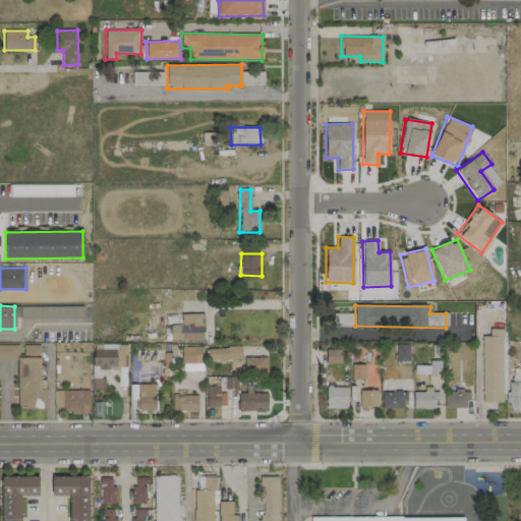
[(20,306),(20,317),(72,319),(72,307),(20,306)]
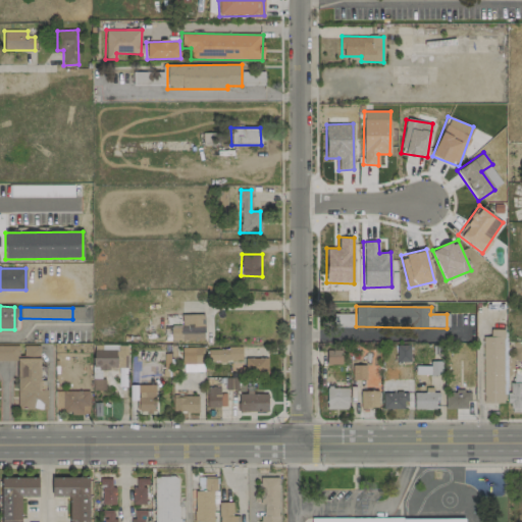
[(355,327),(355,314),(333,314),(333,326),(355,327)]
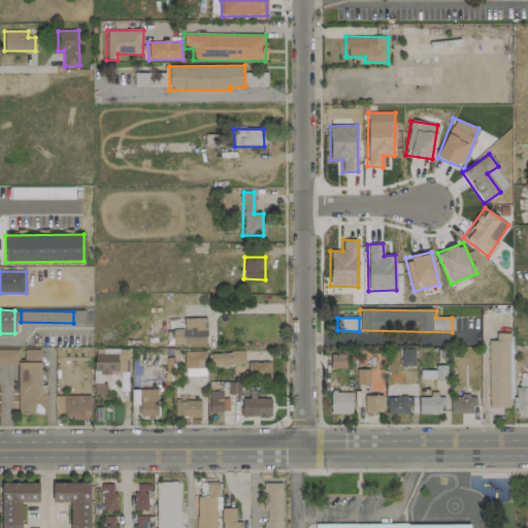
[(206,343),(206,319),(173,319),(173,344),(206,343)]
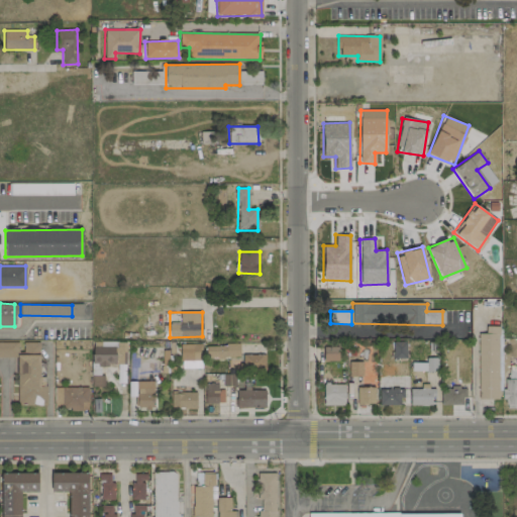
[(499,399),(498,326),(485,326),(486,333),(478,333),(479,399),(499,399)]
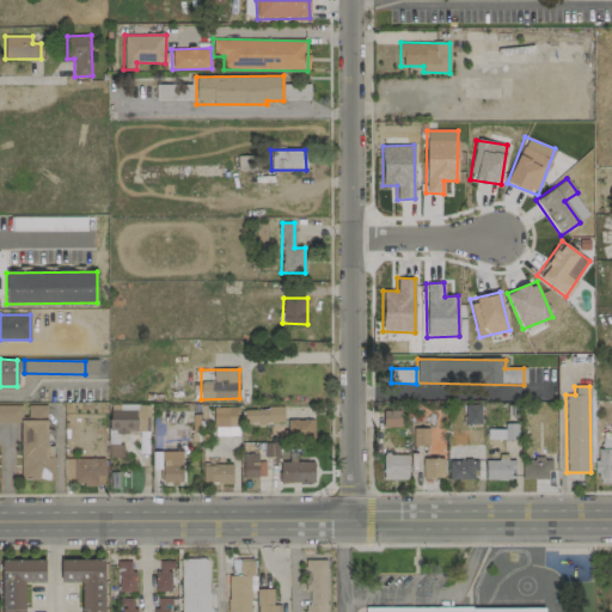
[(150,405),(110,404),(109,432),(148,433),(150,405)]
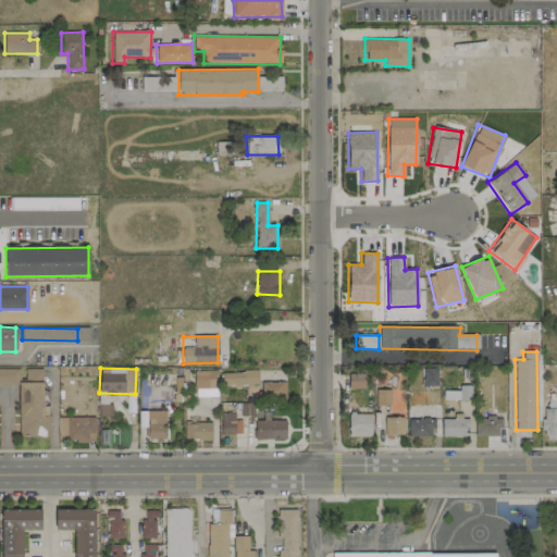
[(42,369),(22,369),(0,369),(0,374),(0,385),(19,385),(19,436),(49,436),(49,406),(42,406),(42,369)]
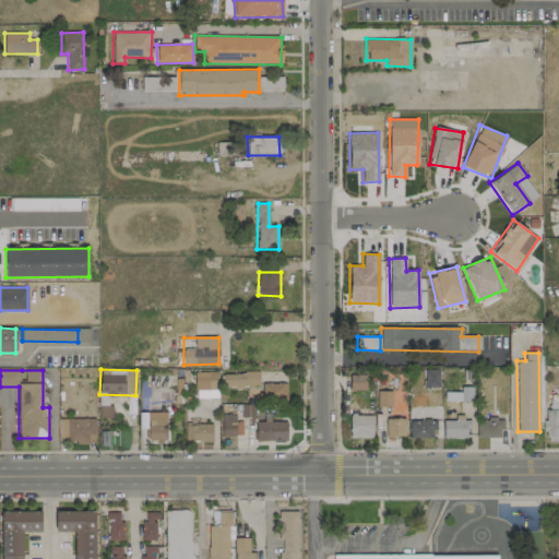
[(439,388),(439,370),(424,370),(424,388),(439,388)]
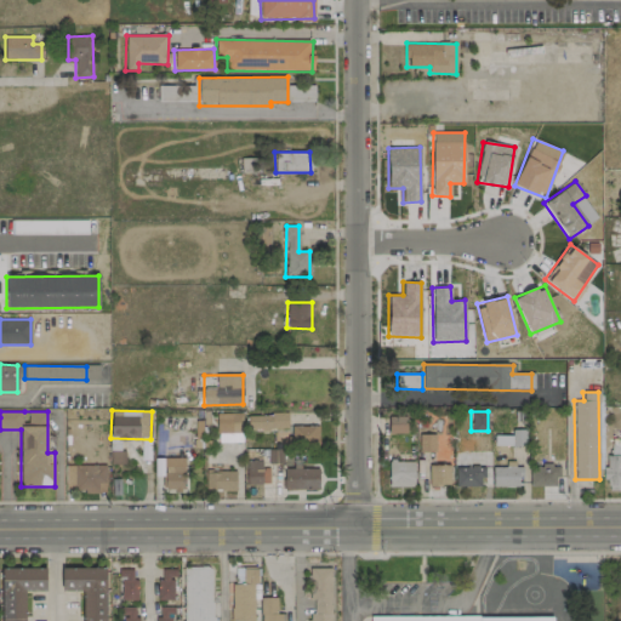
[(216,414),(216,433),(243,433),(241,414),(216,414)]
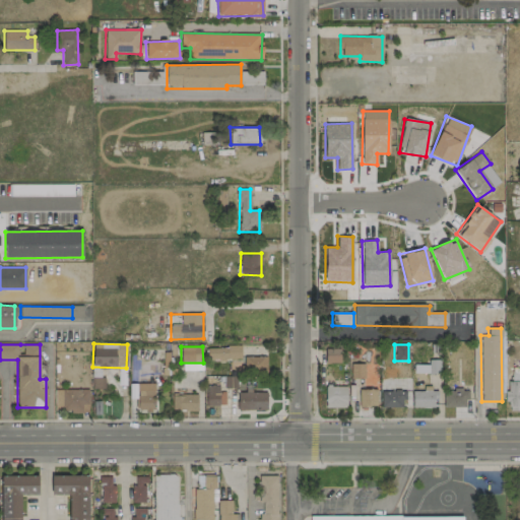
[(241,346),(207,347),(207,361),(241,360),(241,346)]
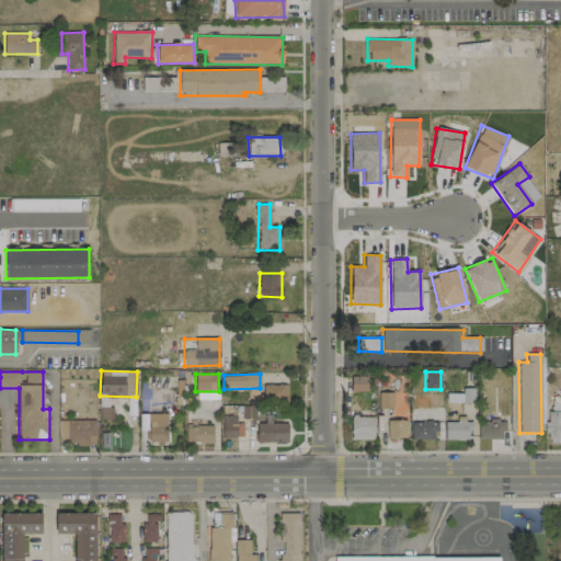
[(366,377),(351,377),(351,391),(367,390),(366,377)]
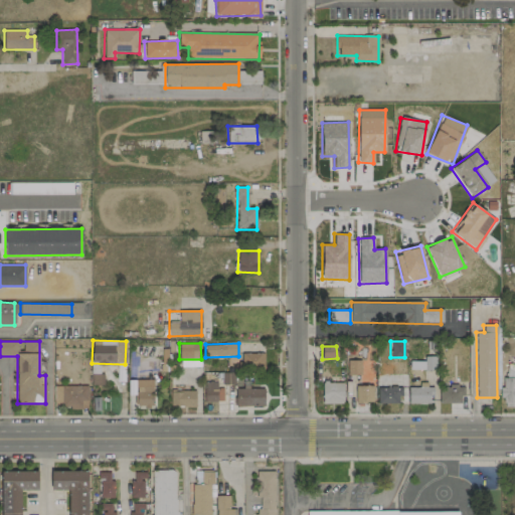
[(264,352),(241,353),(241,371),(264,370),(264,352)]
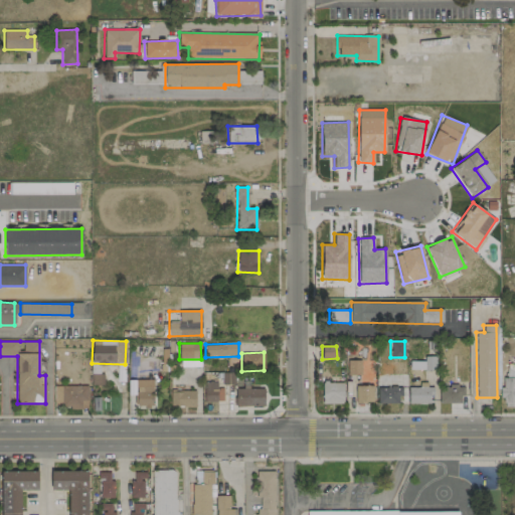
[(361,374),(360,360),(348,360),(348,375),(361,374)]
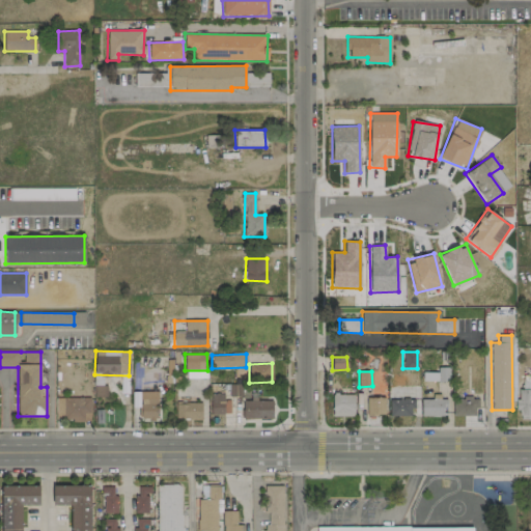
[(530,379),(522,380),(523,389),(518,389),(518,418),(530,417),(530,379)]
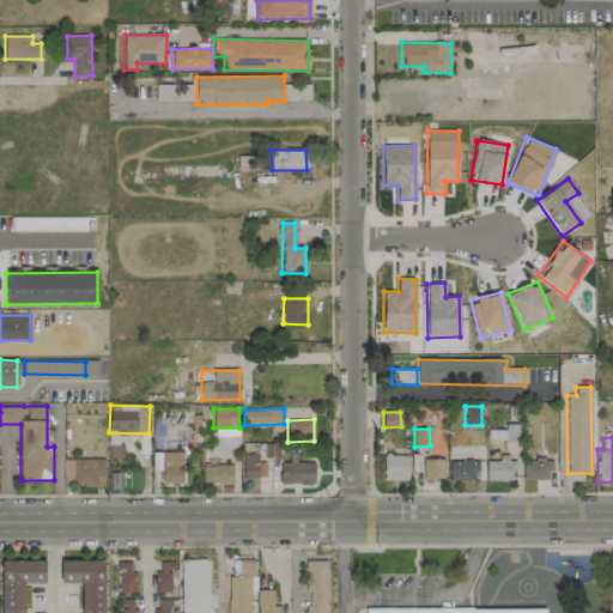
[(182,453),(161,451),(161,484),(182,484),(182,453)]
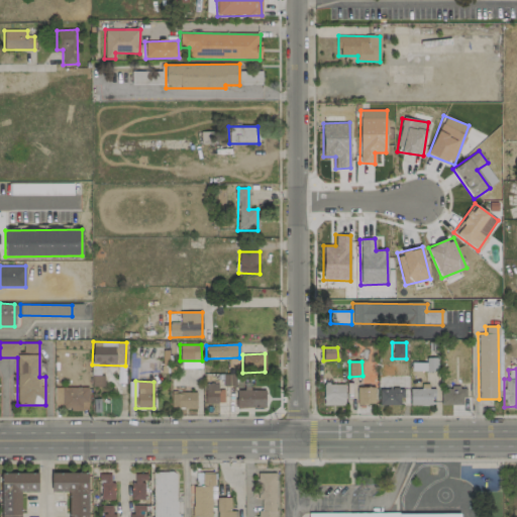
[(221,383),(205,384),(205,403),(222,403),(221,383)]
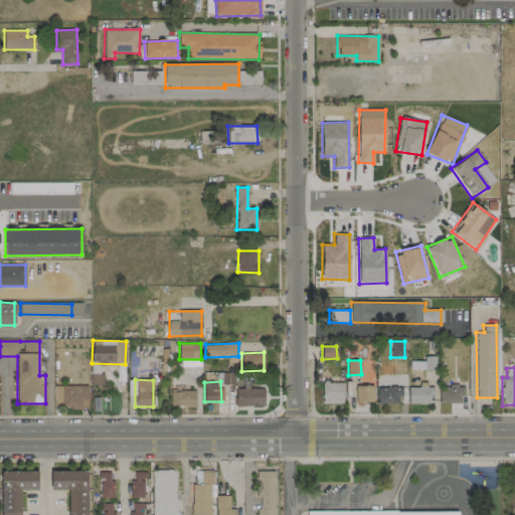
[(343,382),(322,383),(322,404),(343,403),(343,382)]
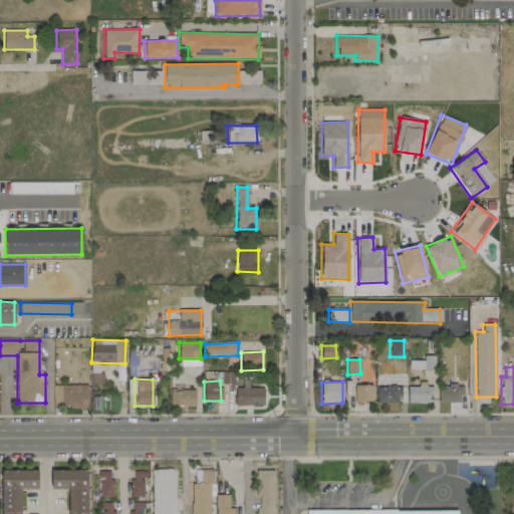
[(372,402),(371,384),(355,384),(355,402),(372,402)]
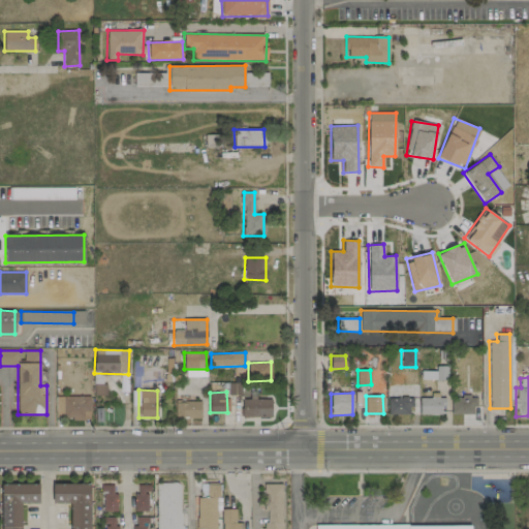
[(474,414),(475,397),(453,396),(452,413),(474,414)]
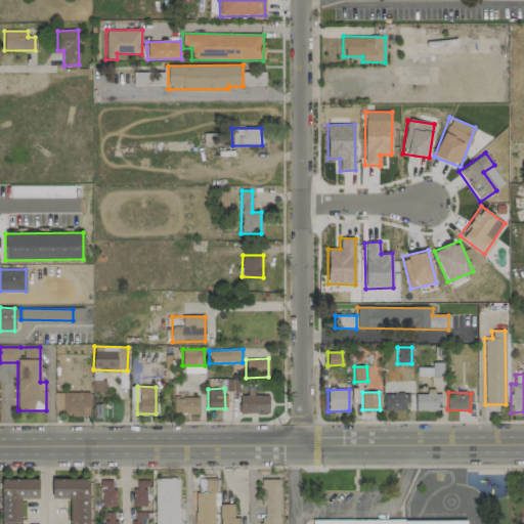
[(89,393),(55,393),(54,416),(89,416),(89,393)]
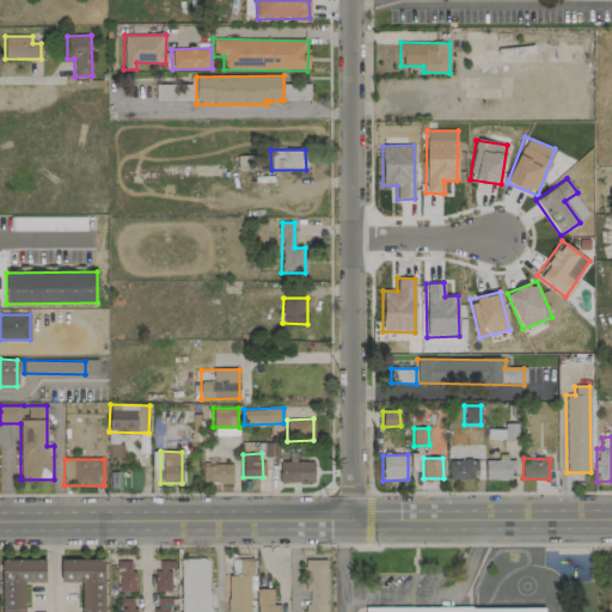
[(450,460),(448,479),(476,479),(476,460),(450,460)]
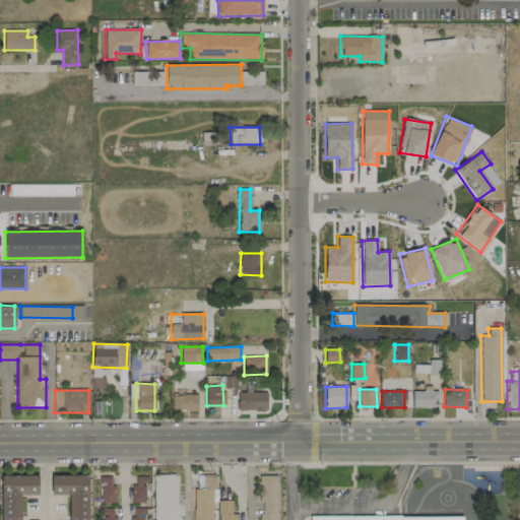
[(436,391),(412,391),(411,407),(436,407),(436,391)]
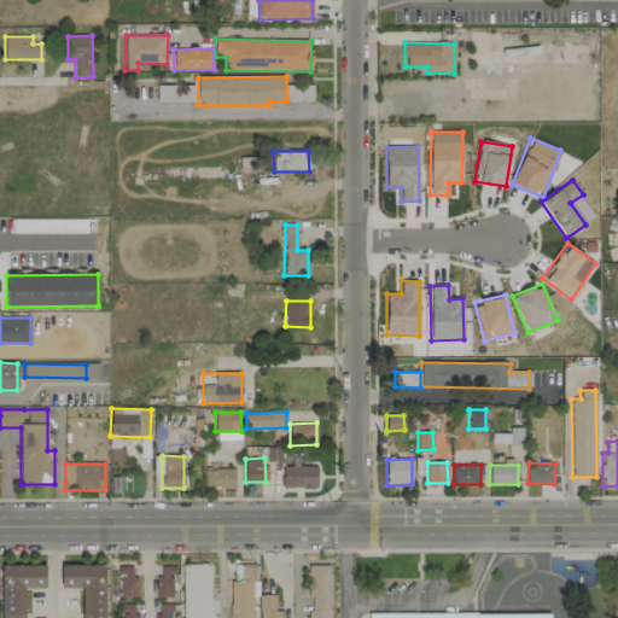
[(316,488),(318,467),(296,466),(283,466),(283,487),(316,488)]
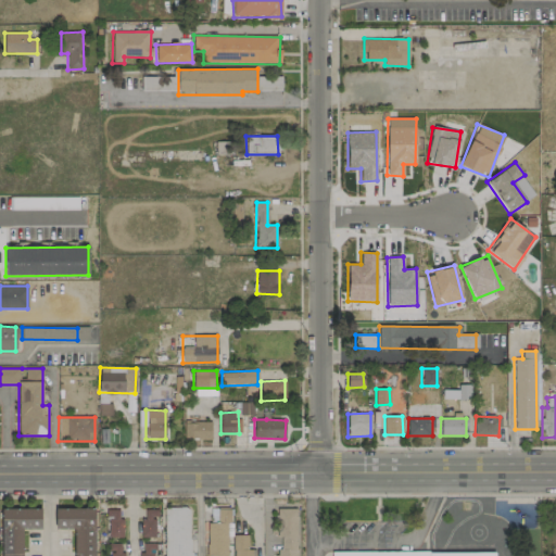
[(211,422),(184,421),(184,439),(211,440),(211,422)]
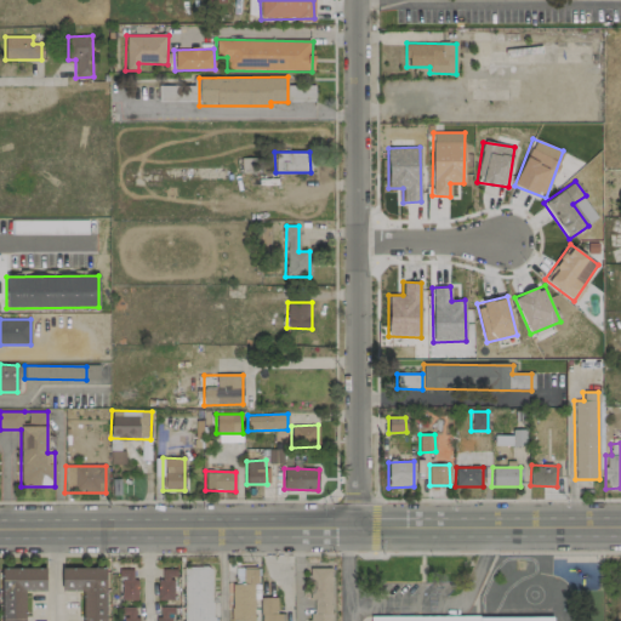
[(211,620),(214,568),(183,567),(181,620),(211,620)]
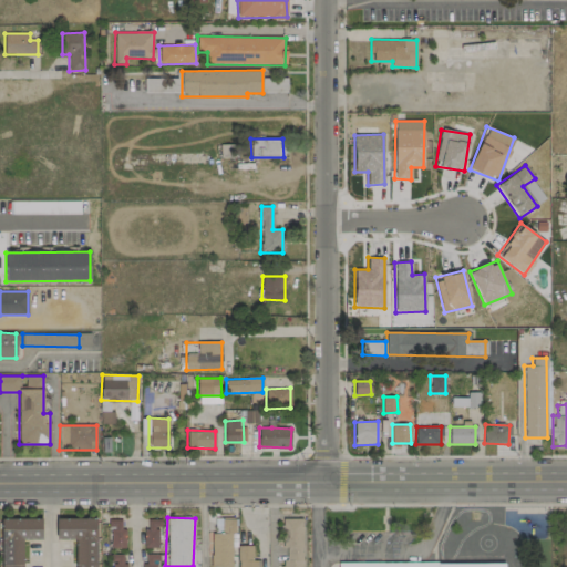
[(22,566),(22,539),(42,539),(41,518),(0,519),(1,566),(22,566)]
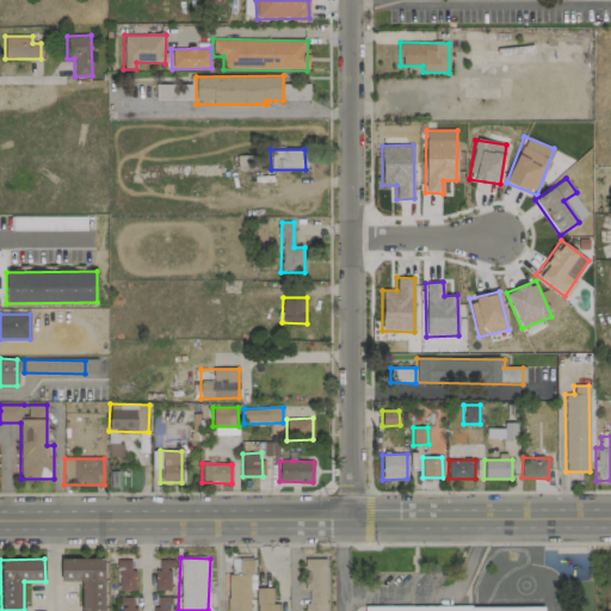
[(104,610),(104,559),(60,560),(61,581),(81,581),(81,610),(104,610)]
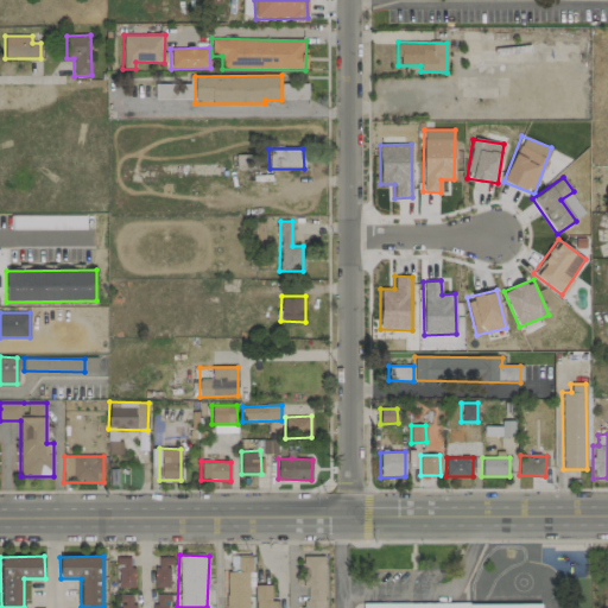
[(249,607),(251,556),(238,556),(238,571),(226,571),(225,607),(249,607)]
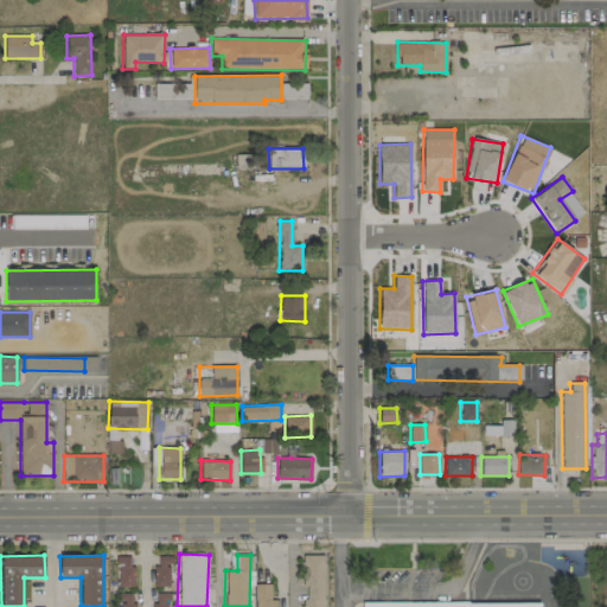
[(323,606),(323,555),(302,556),(302,606),(323,606)]
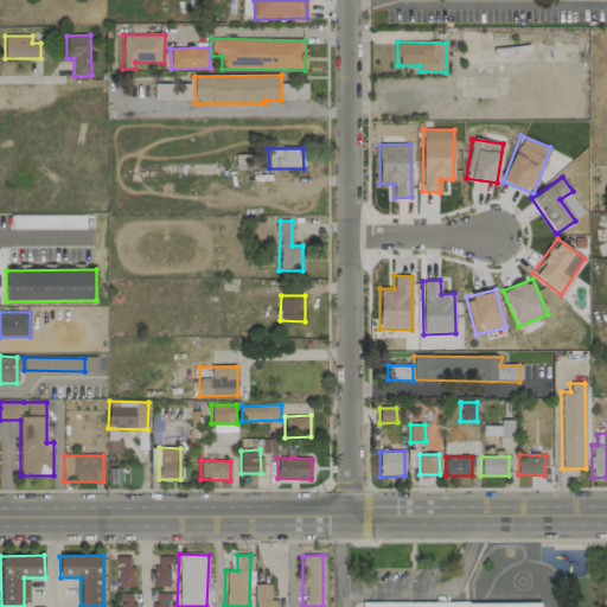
[(119,587),(133,587),(132,556),(117,556),(119,587)]
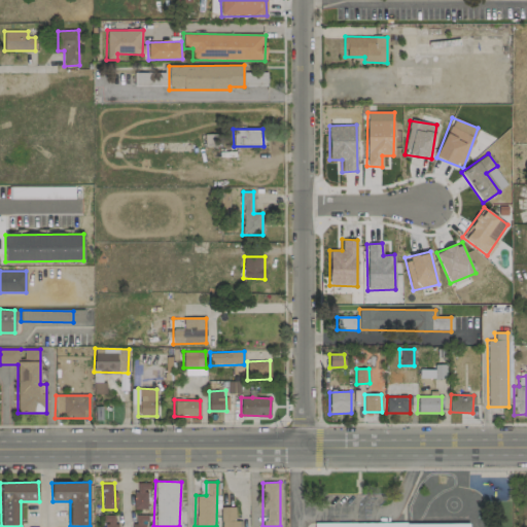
[(134,510),(147,508),(147,483),(137,483),(138,492),(133,492),(134,510)]
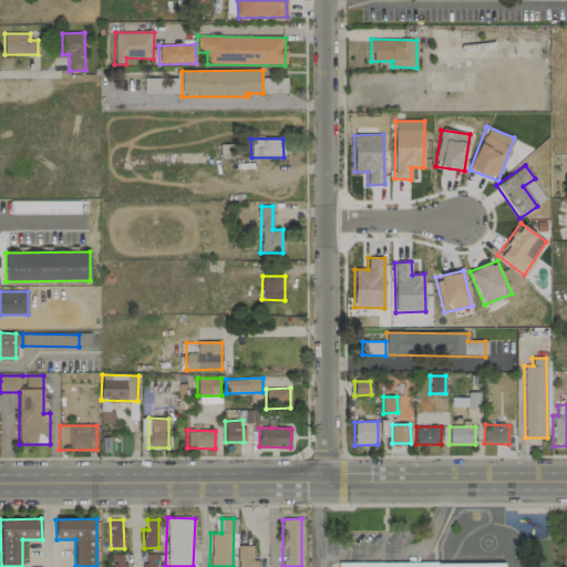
[(259,566),(260,560),(253,560),(253,545),(237,546),(237,566),(259,566)]
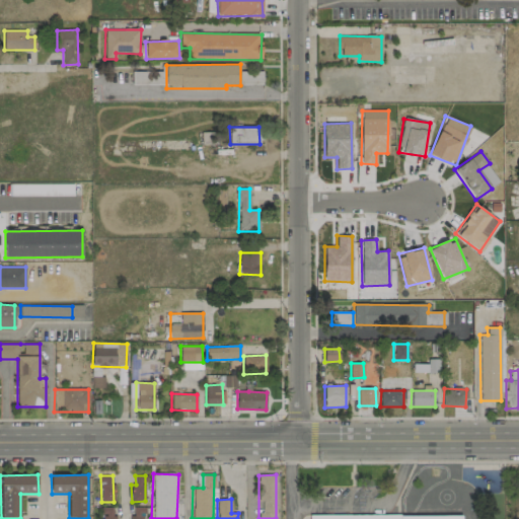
[(114,518),(115,507),(103,508),(103,518),(114,518)]
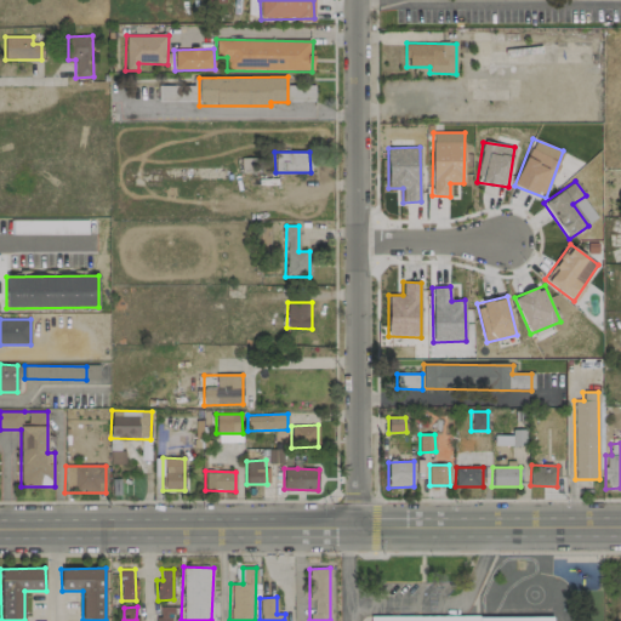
[(171,620),(171,607),(157,608),(157,620),(171,620)]
